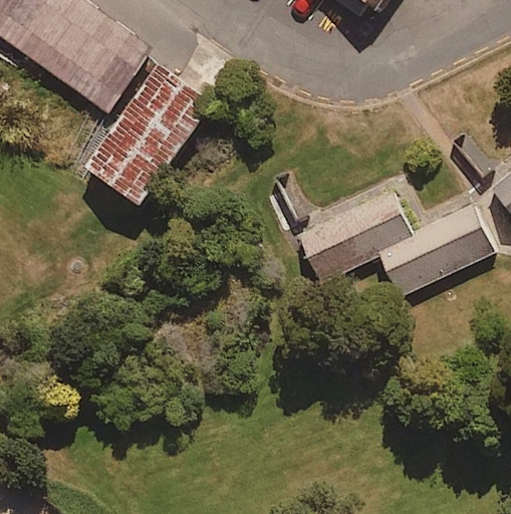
[(83,0),(0,0),(0,37),(108,116),(156,51),(83,0)]
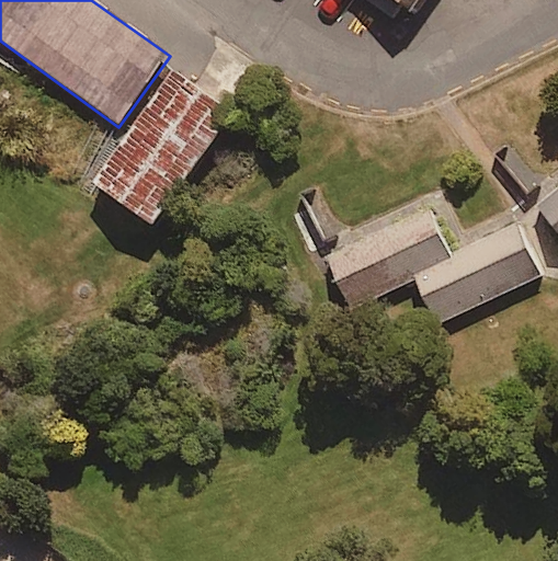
[(426,0),(391,0),(401,6),(416,16),(426,0)]
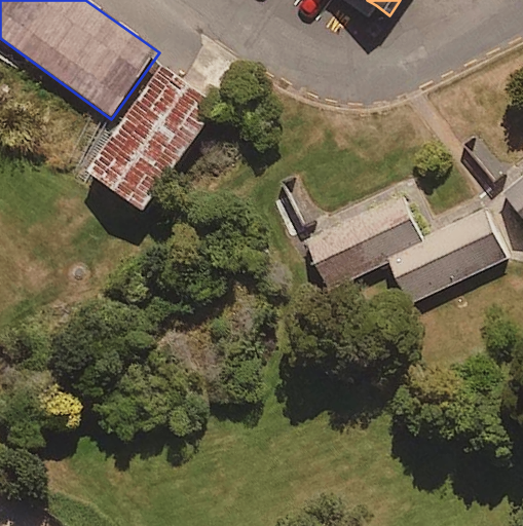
[(117,124),(87,165),(143,207),(218,105),(162,64),(117,124)]
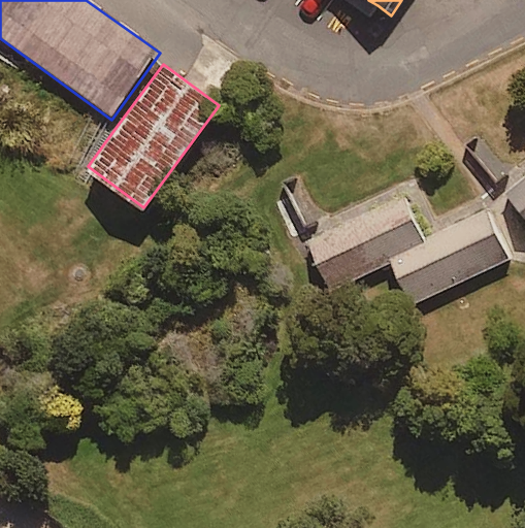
[(524,178),(505,195),(524,217),(524,178)]
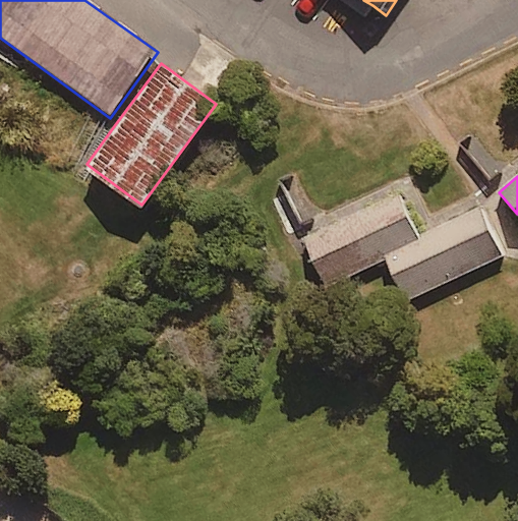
[(400,192),(303,238),(328,288),(387,261),(406,301),(505,254),(484,210),(421,239),(400,192)]
